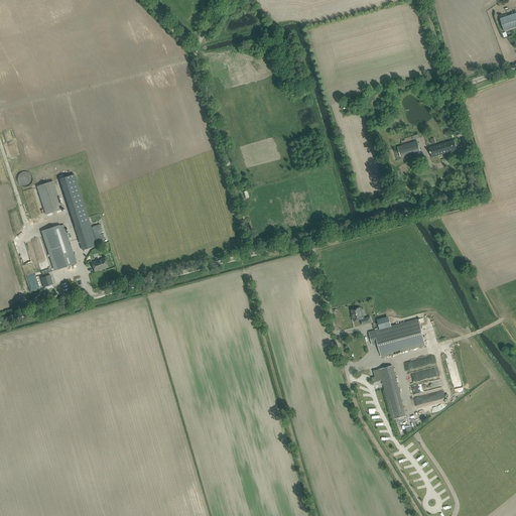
[(500,19),(504,31),(515,26),(515,12),(507,15),(507,14),(499,17),(500,18),(500,19)]
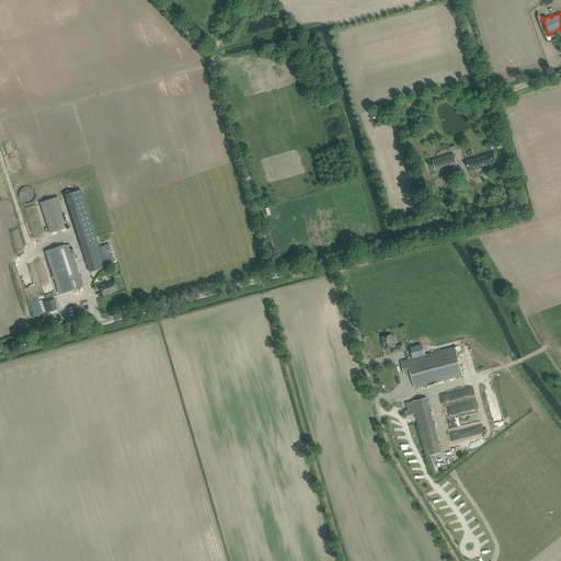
[(493,152),(489,155),(467,160),(469,165),(470,171),(496,163),(493,152)]
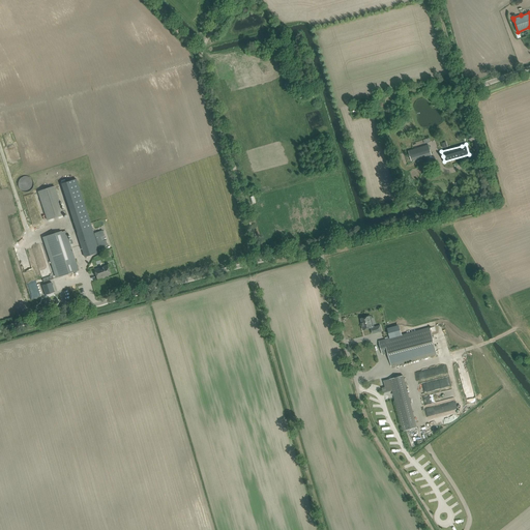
[(411,162),(432,155),(429,145),(408,151),(411,162)]
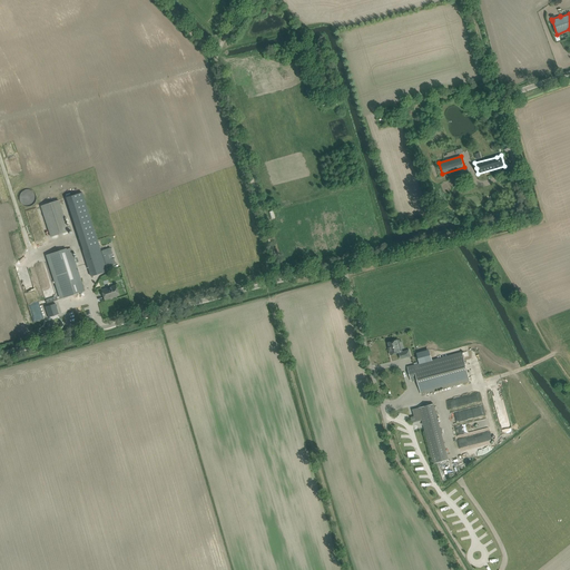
[(23,200),(31,202),(33,194),(26,193),(23,200)]
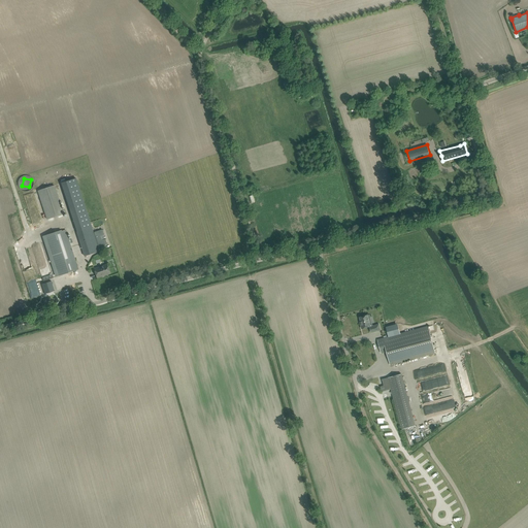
[(46,220),(68,213),(64,202),(60,203),(55,186),(37,191),(46,220)]
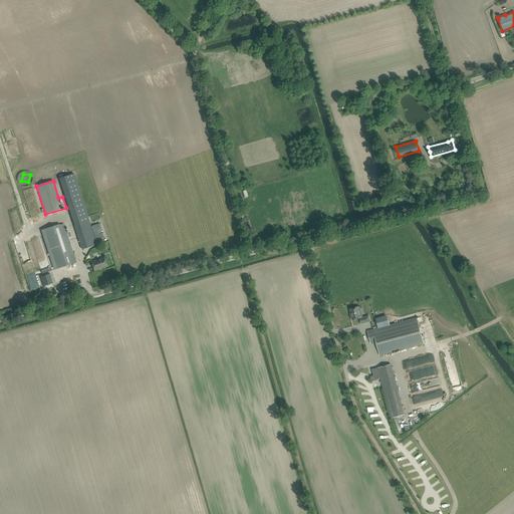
[(74,226),(82,249),(96,245),(89,221),(74,226)]
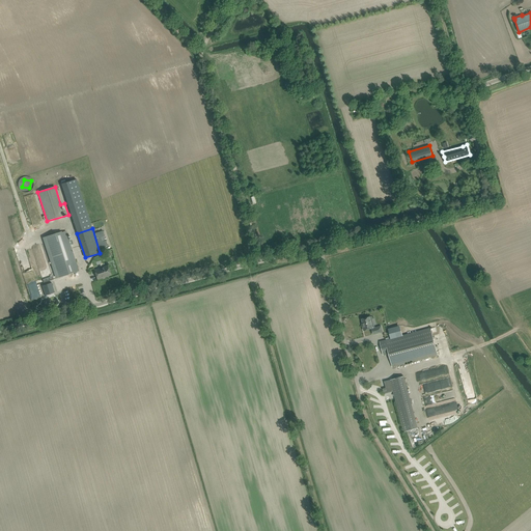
[(45,238),(58,278),(79,272),(65,231),(45,238)]
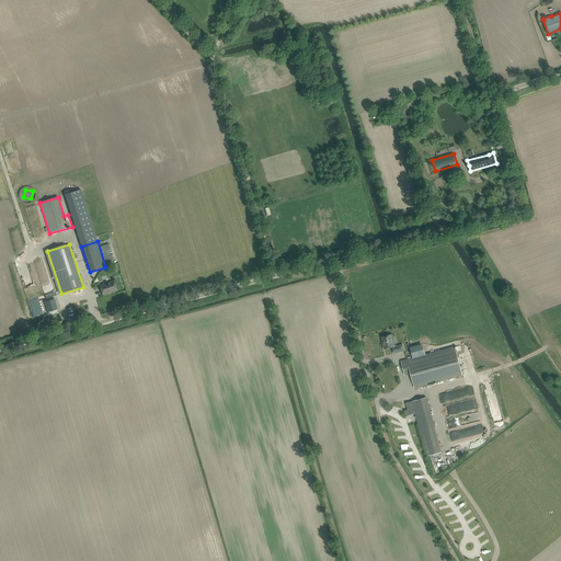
[(109,244),(100,247),(105,262),(114,260),(112,254),(109,255),(106,251),(111,250),(109,244)]
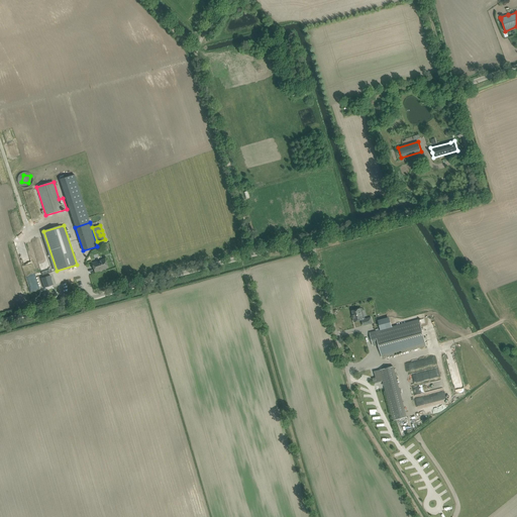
[(92,264),(93,267),(95,272),(107,268),(105,260),(92,264)]
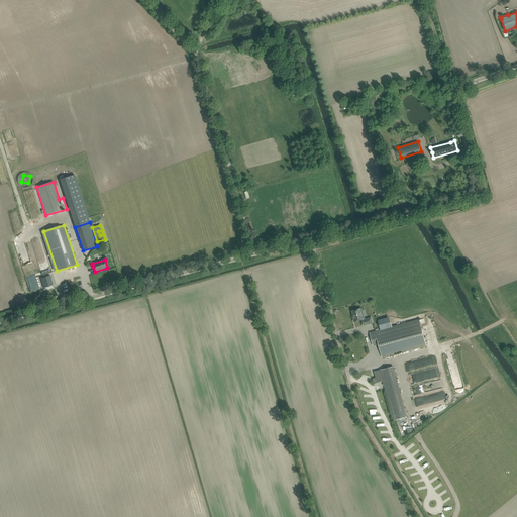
[(50,276),(40,279),(43,288),(54,285),(50,276)]
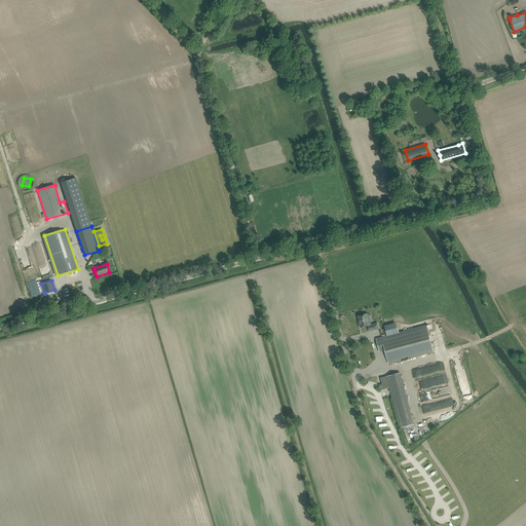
[(370,332),(372,331),(379,329),(377,324),(371,325),(371,323),(369,324),(367,316),(369,316),(368,314),(367,314),(359,316),(360,324),(361,328),(368,326),(370,332)]
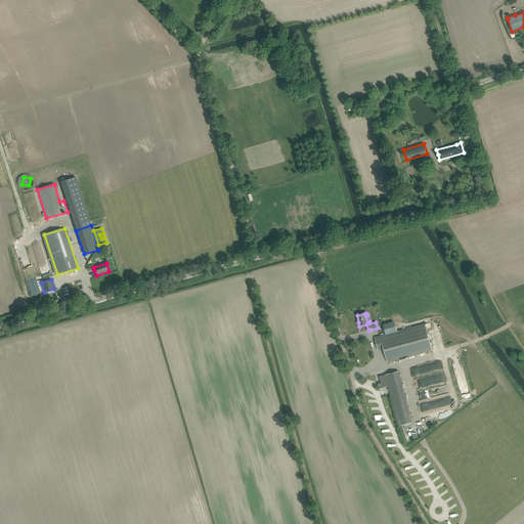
[(395,321),(383,324),(384,329),(386,335),(397,332),(395,321)]
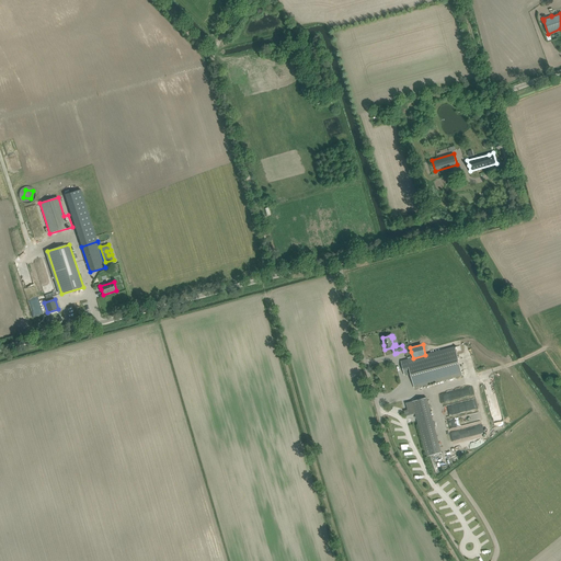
[(462,375),(455,347),(425,355),(413,358),(401,362),(405,376),(411,374),(414,388),(462,375)]
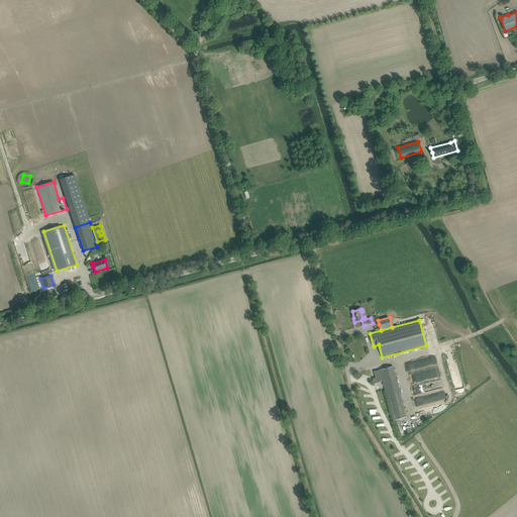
[(454,352),(446,355),(448,363),(457,360),(454,352)]
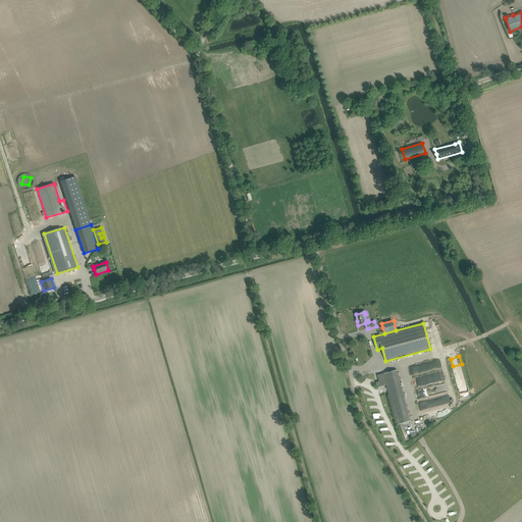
[(410,367),(412,374),(432,369),(430,361),(410,367)]
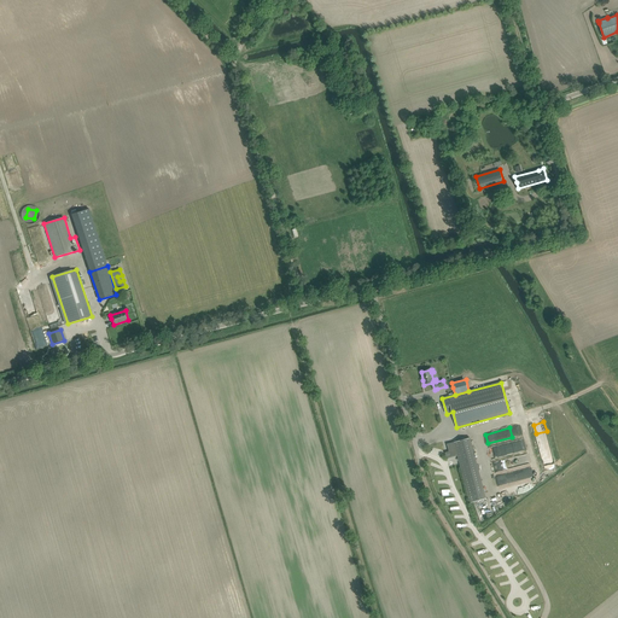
[(460,465),(477,460),(471,438),(460,441),(454,443),(448,444),(452,456),(458,454),(460,465)]
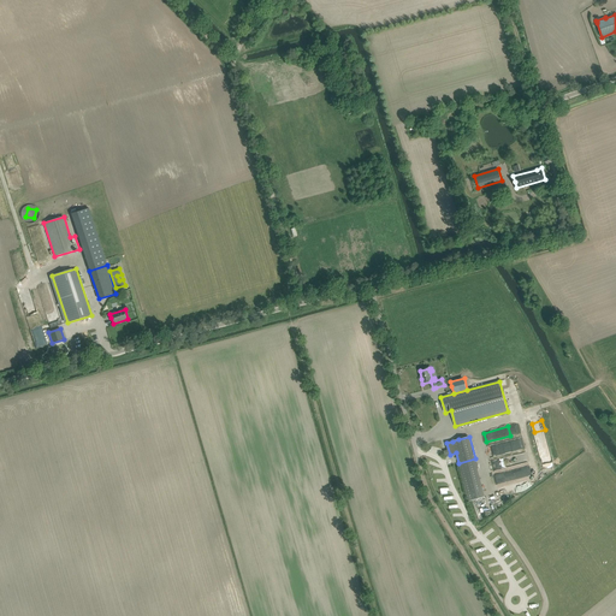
[(475,458),(458,463),(469,502),(485,497),(475,458)]
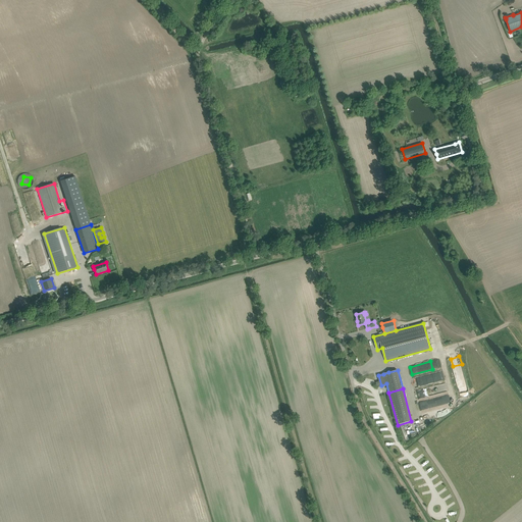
[(434,400),(435,406),(448,403),(446,397),(434,400)]
